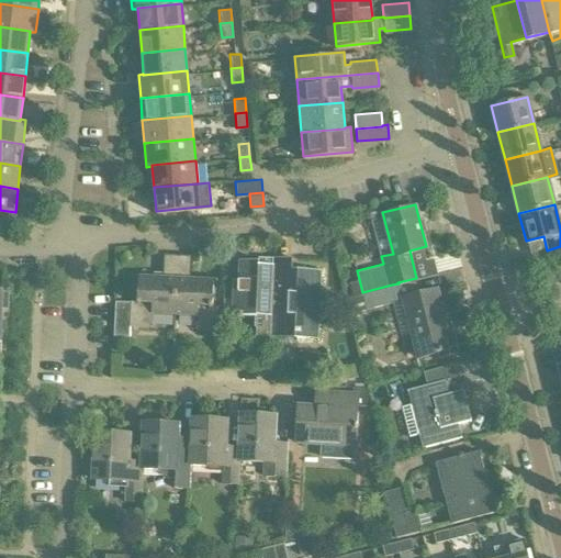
[(259,254),(258,258),(238,257),(238,278),(233,277),(231,312),(251,313),(250,325),(255,325),(254,333),(269,334),(271,263),(272,263),(272,255),(259,254)]
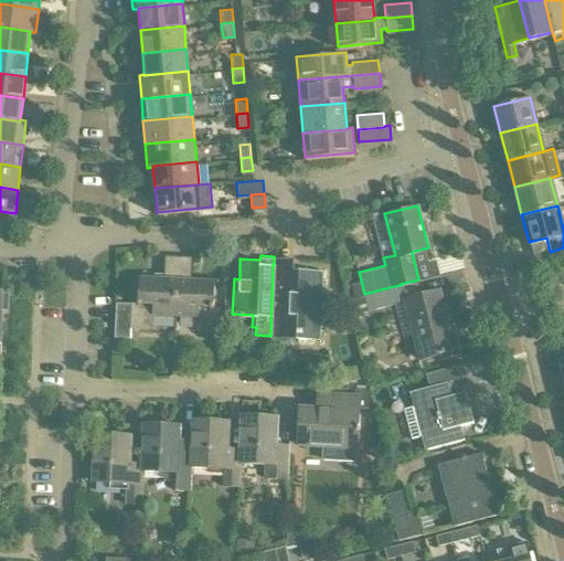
[(294,257),(274,256),(274,264),(273,264),(270,336),(320,338),(322,268),(293,267),(294,257)]
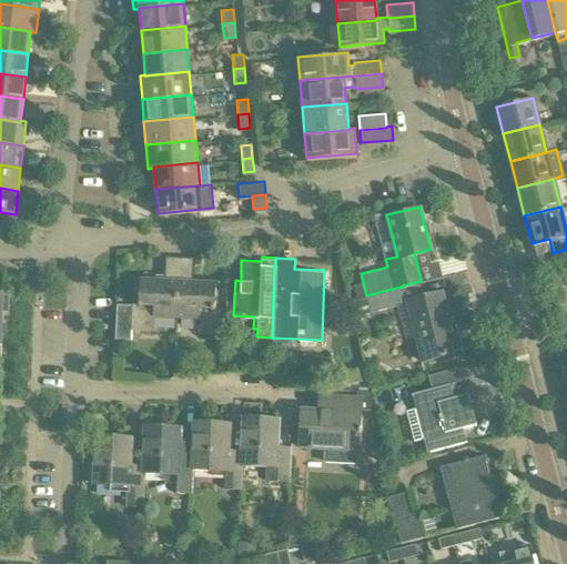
[(154,314),(173,315),(175,278),(140,275),(139,303),(117,302),(114,339),(130,339),(131,328),(153,329),(154,314)]
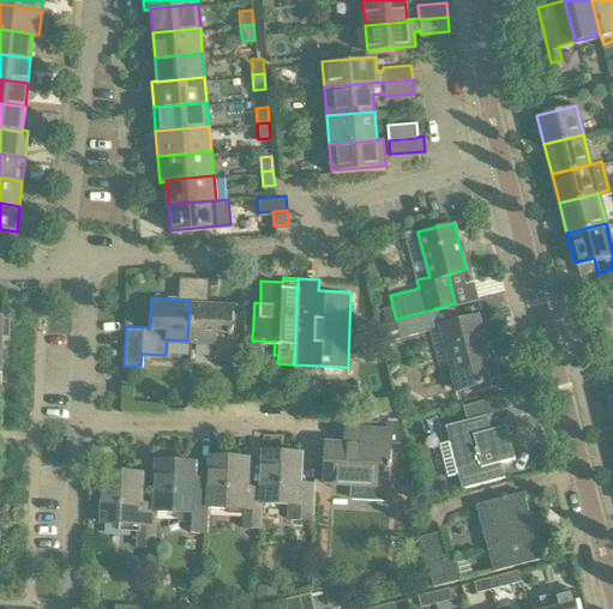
[(190,300),(187,341),(214,342),(214,357),(238,359),(239,332),(232,332),(233,302),(190,300)]
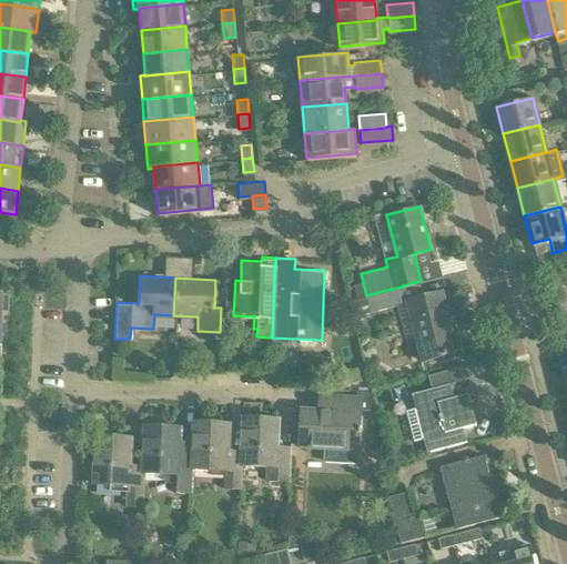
[(396,288),(366,295),(370,310),(401,303),(396,288)]
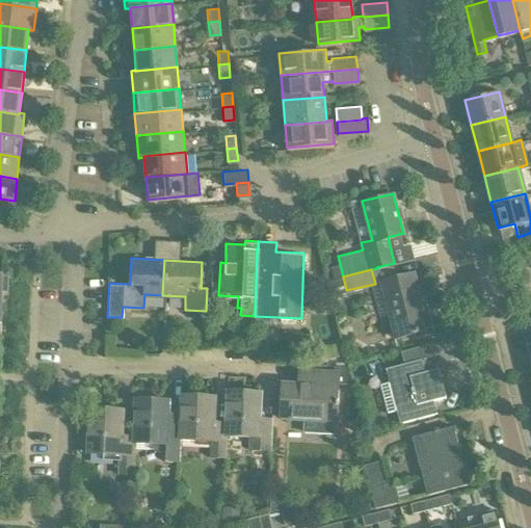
[(413,271),(380,280),(389,314),(395,336),(415,331),(416,335),(432,331),(427,310),(423,311),(413,271)]
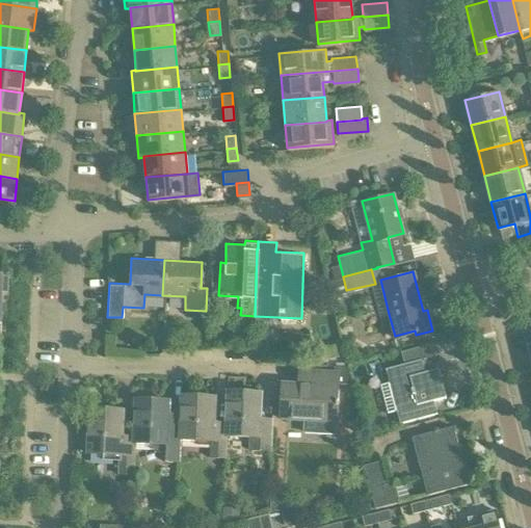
[(385,367),(389,380),(379,384),(386,411),(395,408),(399,421),(436,412),(432,398),(445,395),(437,367),(423,370),(420,358),(385,367)]
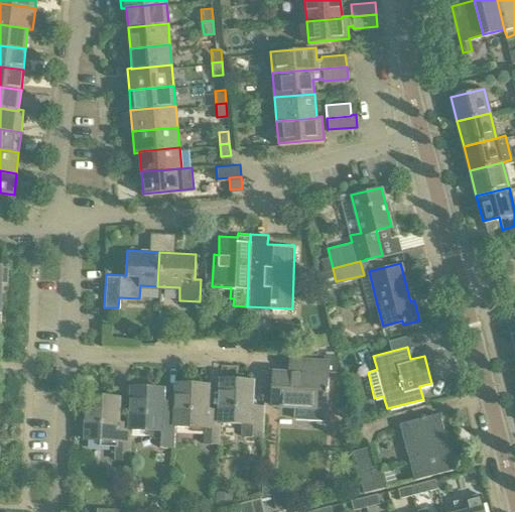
[(299,358),(299,372),(273,371),(271,403),(309,405),(309,418),(325,418),(328,371),(341,371),(338,353),(324,353),(324,360),(299,358)]
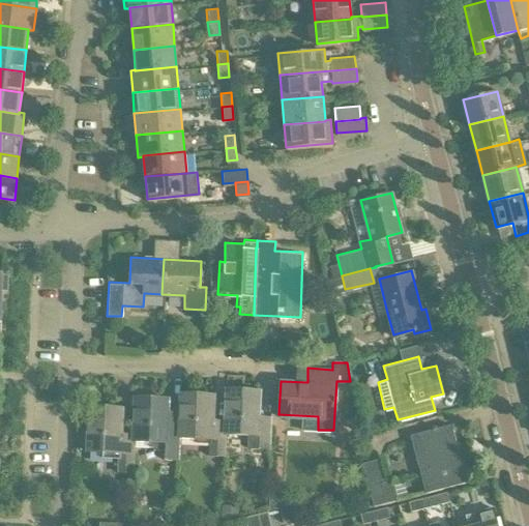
[(226,388),(225,420),(224,432),(225,432),(248,433),(247,446),(269,447),(270,416),(258,415),(259,390),(226,388)]
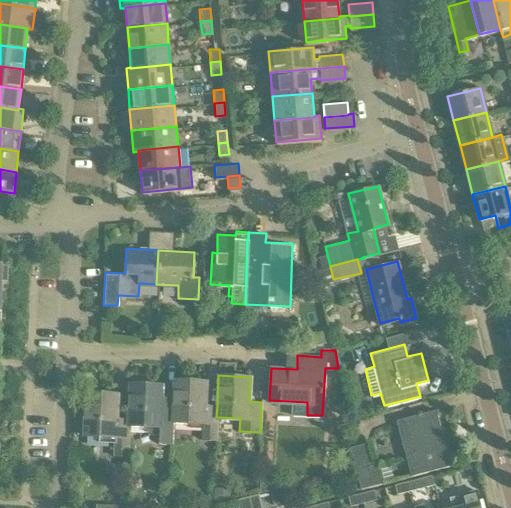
[(173,409),(172,421),(203,423),(202,439),(216,439),(217,417),(216,417),(217,406),(205,405),(206,380),(174,379),(173,409)]
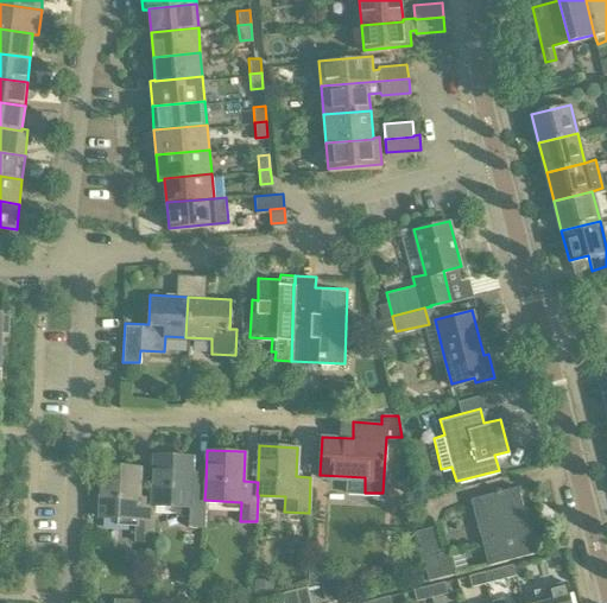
[(155,454),(152,497),(151,503),(152,503),(177,505),(176,514),(188,514),(188,525),(203,526),(204,500),(206,486),(190,484),(193,456),(155,454)]
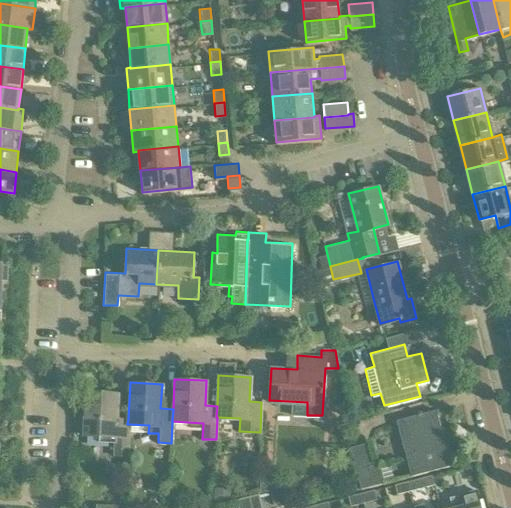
[(85,392),(84,416),(74,415),(73,431),(83,432),(83,434),(114,435),(113,454),(127,455),(128,424),(127,424),(128,419),(116,418),(117,394),(85,392)]
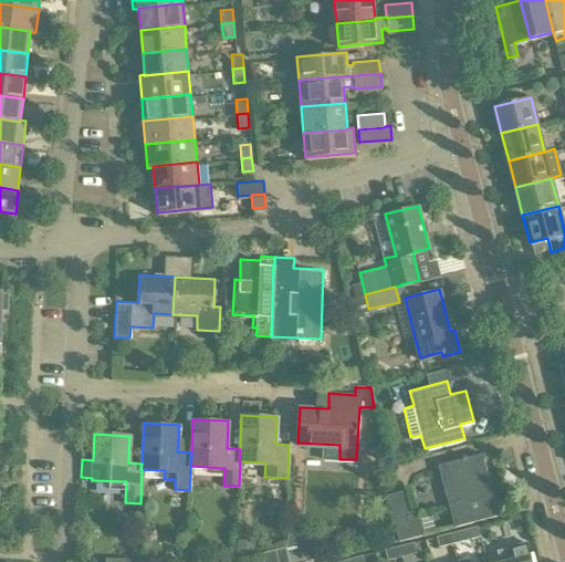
[(453,524),(498,513),(481,451),(437,462),(453,524)]
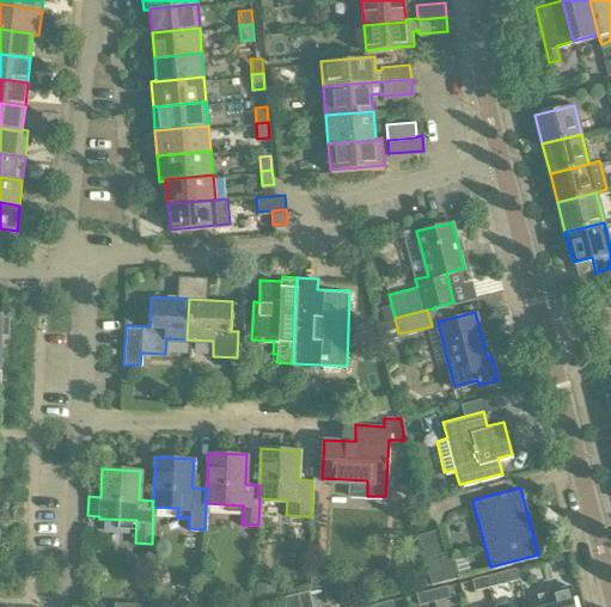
[(452,552),(445,555),(438,526),(417,532),(432,583),(458,576),(452,552)]
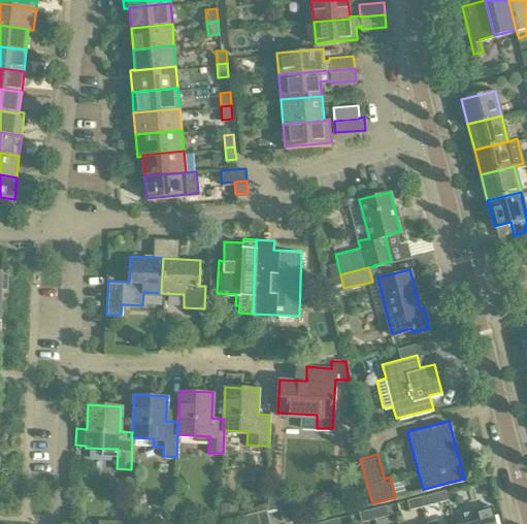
[(445,489),(420,495),(423,504),(447,498),(445,489)]
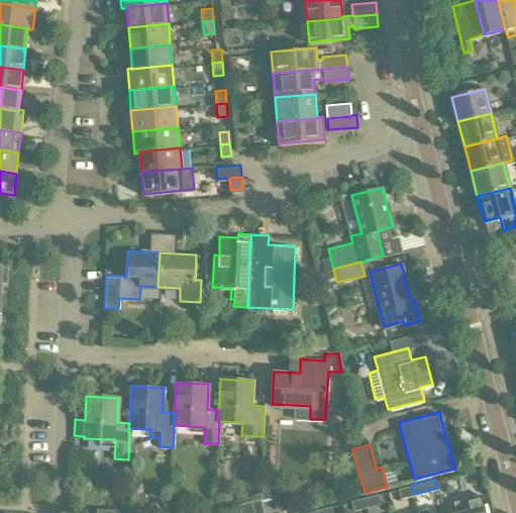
[(351,494),(364,491),(360,482),(348,485),(351,494)]
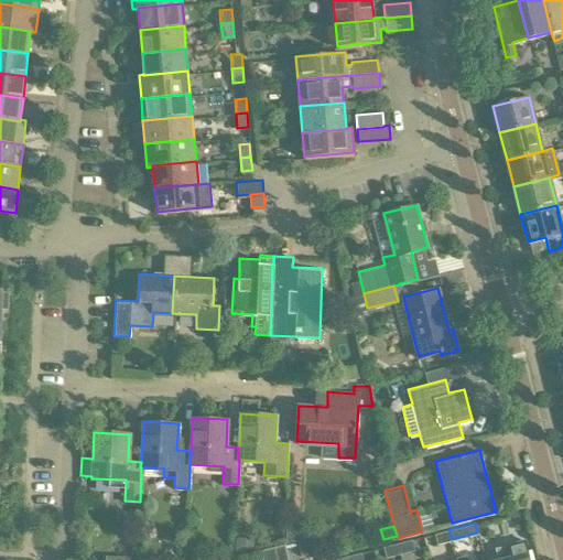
[(452,539),(448,529),(434,534),(436,544),(452,539)]
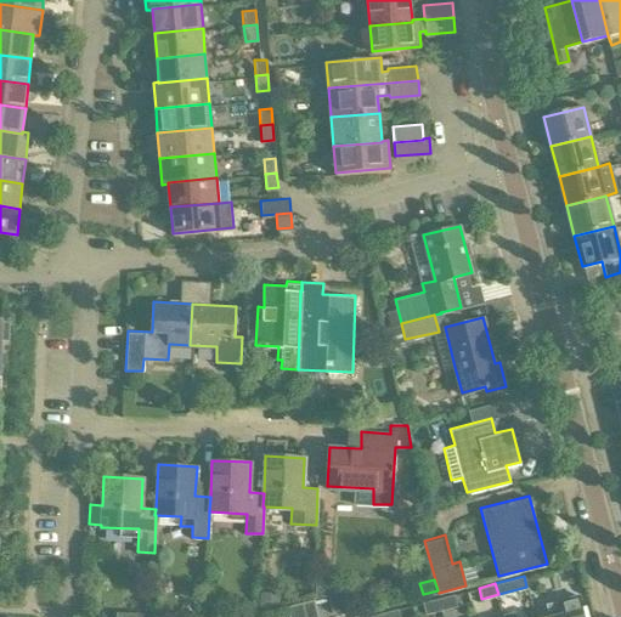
[(280,589),(260,588),(260,600),(278,601),(280,589)]
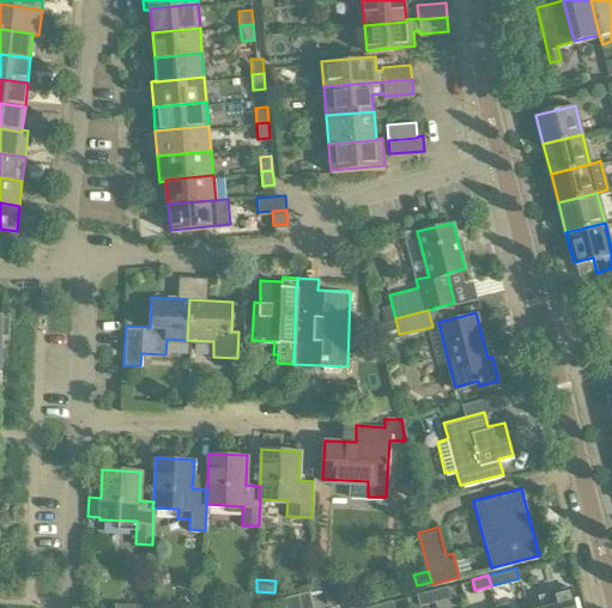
[(432,588),(435,600),(450,596),(447,584),(432,588)]
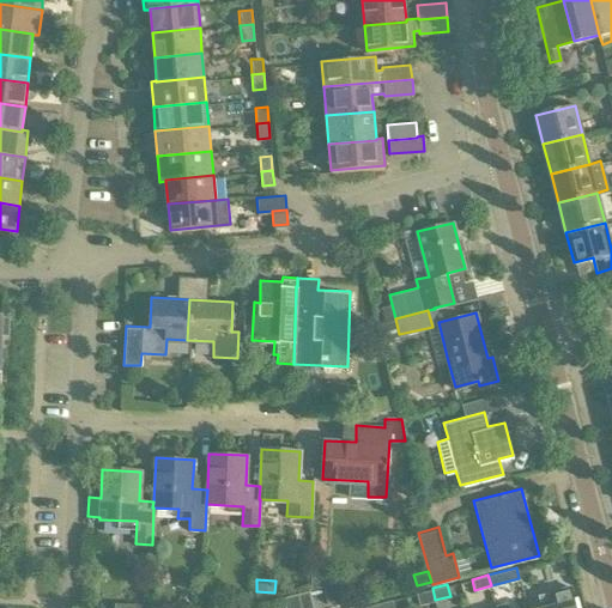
[(313,607),(308,588),(298,591),(296,591),(301,607),(313,607)]
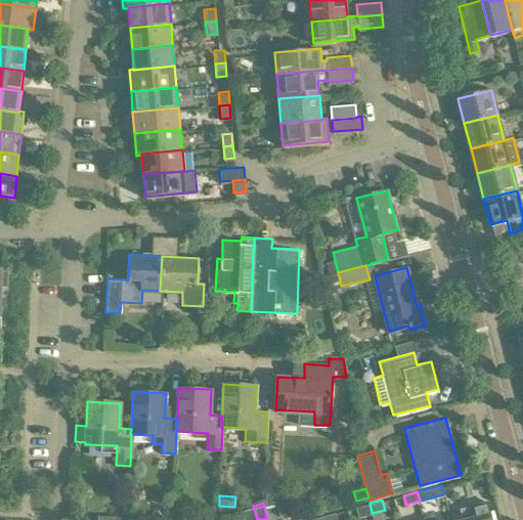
[(372,513),(369,503),(355,507),(358,517),(372,513)]
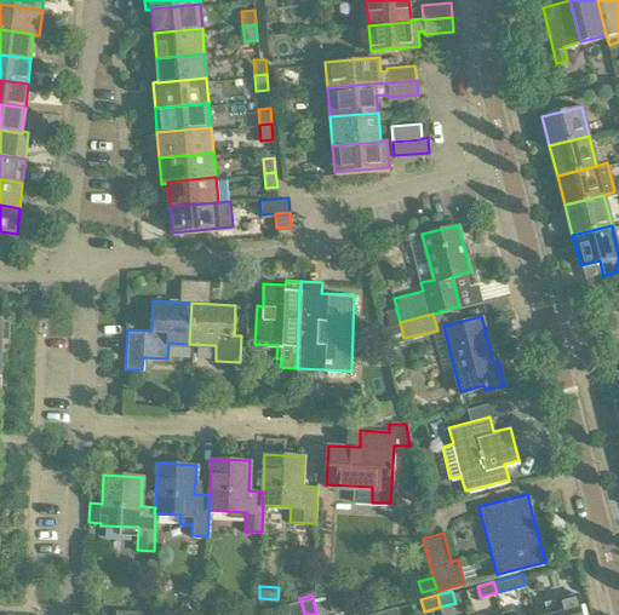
[(548,614),(546,614),(578,614),(574,596),(544,603),(548,614)]
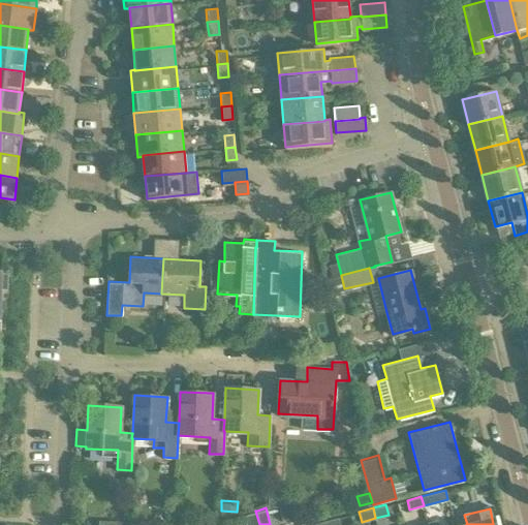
[(243,514),(246,524),(259,524),(255,511),(243,514)]
